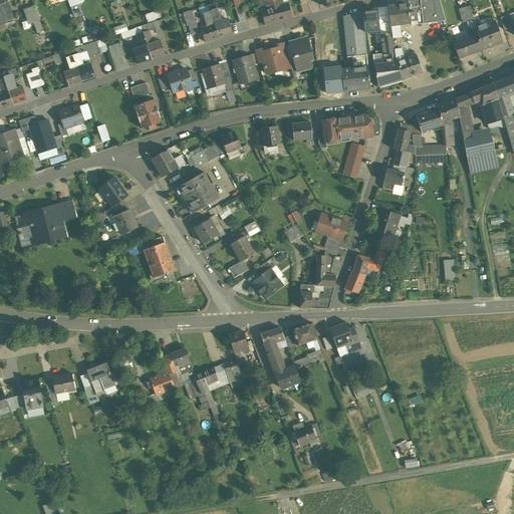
[(272,0),(265,0),(268,9),(274,7),(272,0)]
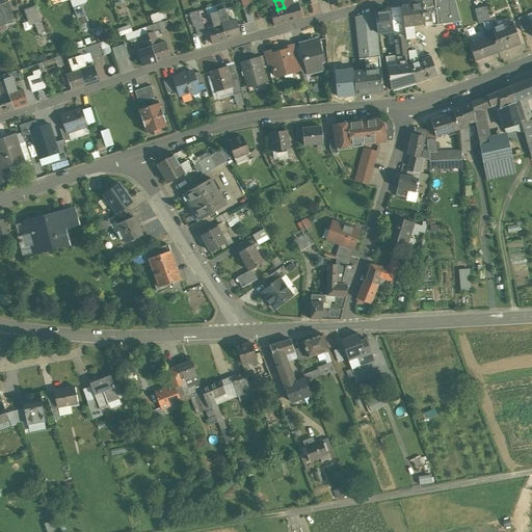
[(454,0),(433,0),(435,11),(429,12),(431,23),(431,26),(461,23),(454,0)]
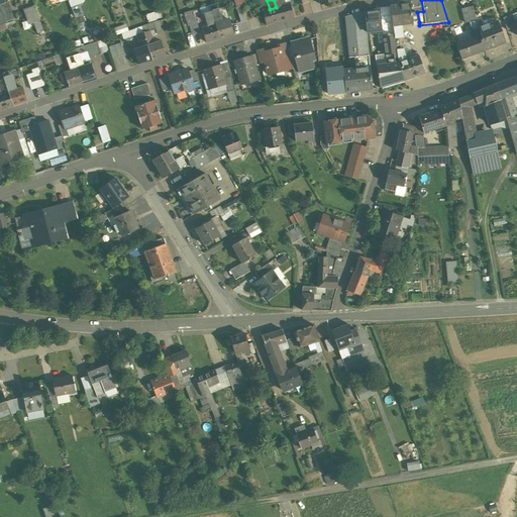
[(410,1),(398,3),(399,6),(390,7),(391,18),(393,26),(401,24),(412,23),(410,1)]
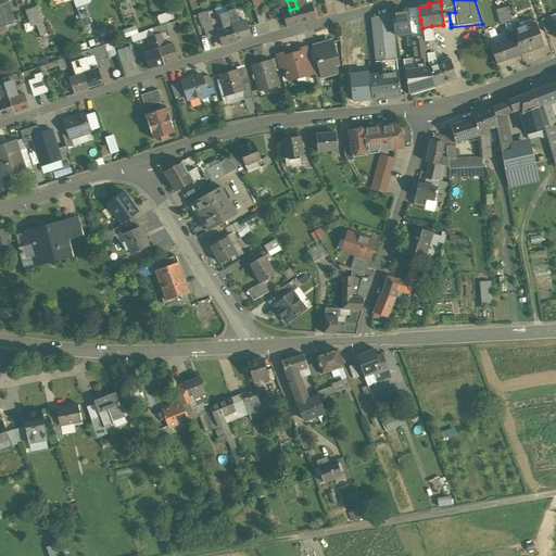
[(447,1),(441,1),(443,25),(451,24),(449,13),(447,1)]
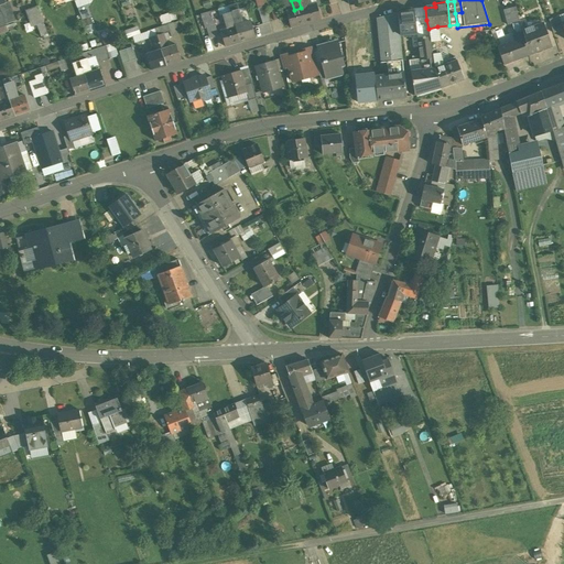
[(6,3),(0,6),(0,8),(6,24),(15,21),(8,2),(6,3)]
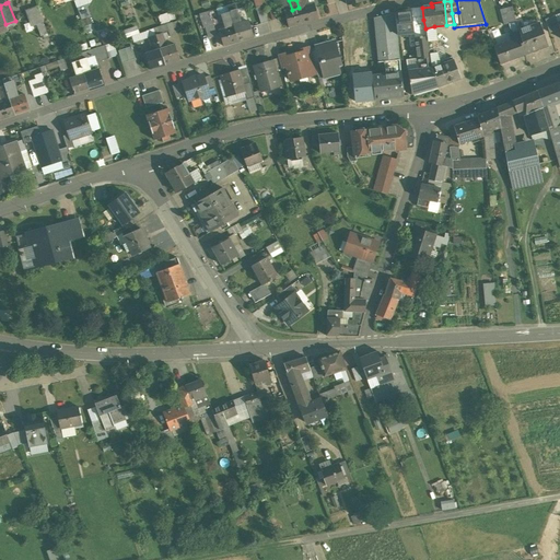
[(305,6),(299,8),(303,23),(318,20),(314,4),(314,3),(305,6)]
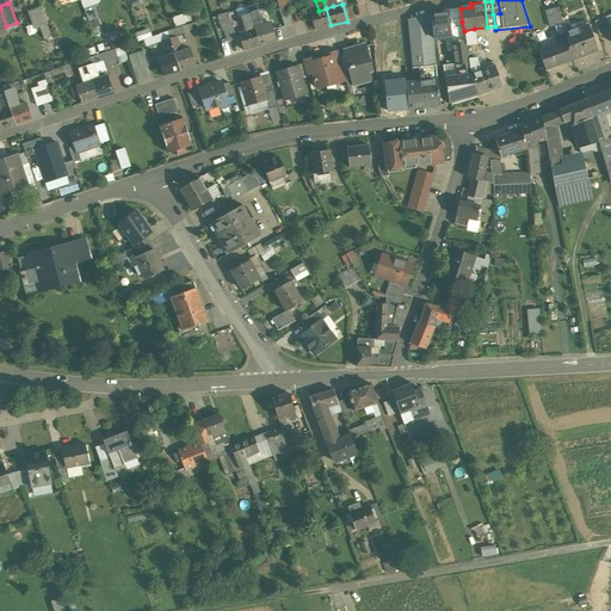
[(41,6),(26,12),(31,25),(38,23),(39,28),(47,25),(41,6)]
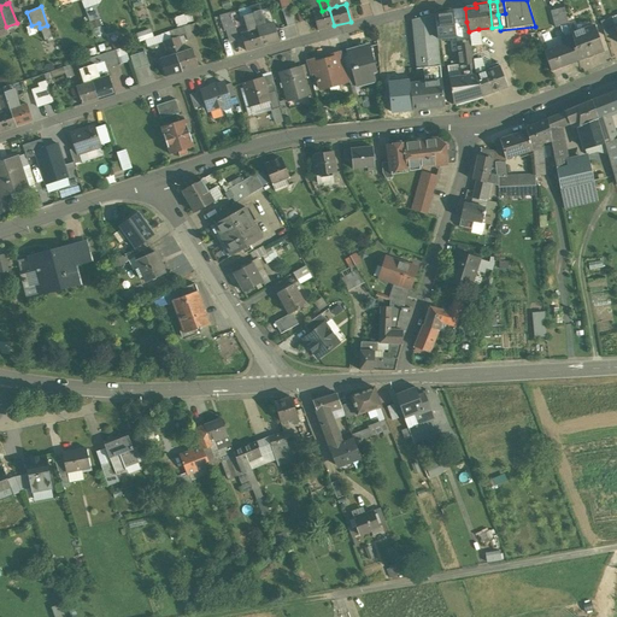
[(251,6),(230,12),(233,21),(245,17),(245,16),(253,13),(251,6)]
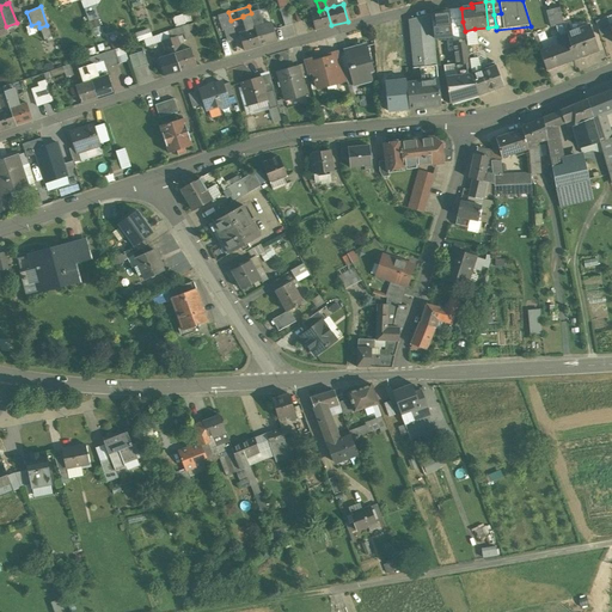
[(560,7),(546,11),(550,26),(555,25),(563,23),(560,7)]
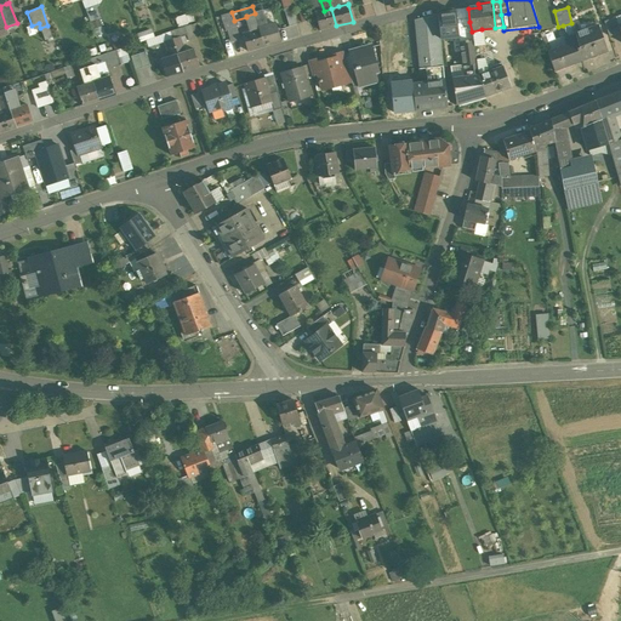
[(331,9),(324,11),(315,13),(320,30),(336,26),(331,9)]
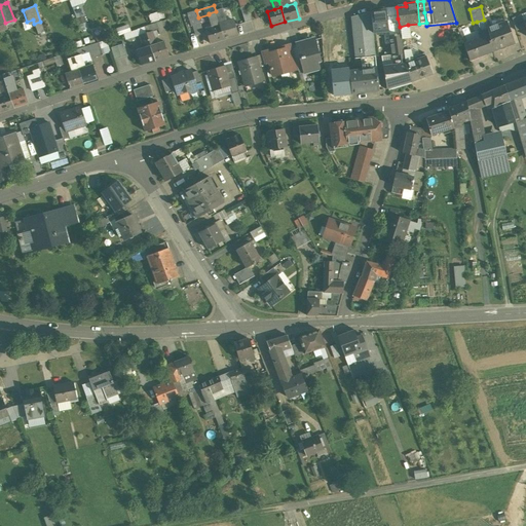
[(397,7),(385,8),(385,10),(387,20),(398,19),(397,7)]
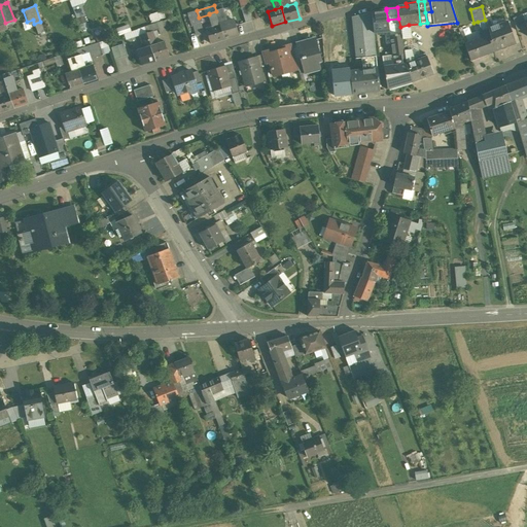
[(221,9),(216,11),(219,25),(225,23),(221,9)]
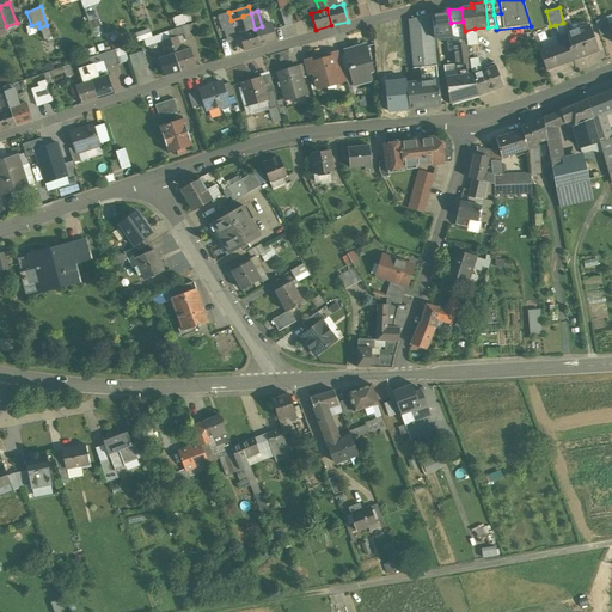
[(448,12),(432,14),(432,18),(434,38),(452,36),(451,23),(448,12)]
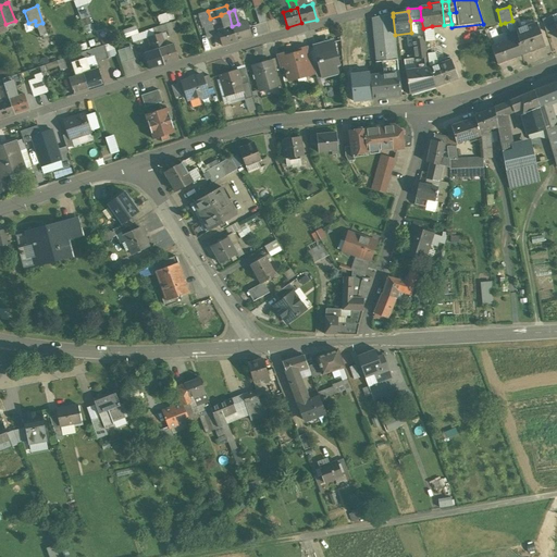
[(229,12),(221,14),(221,15),(225,28),(232,26),(229,12)]
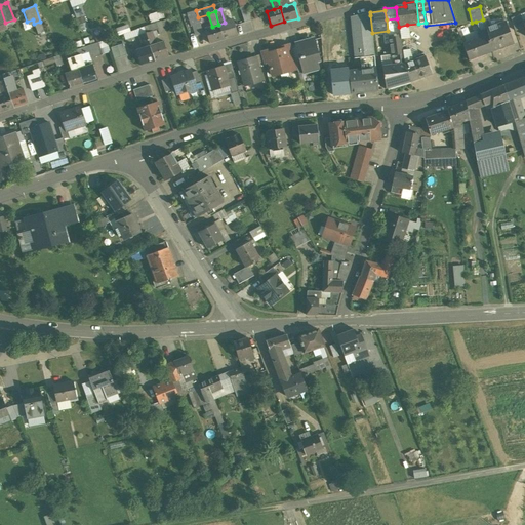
[(157,13),(149,15),(151,23),(159,19),(157,13)]
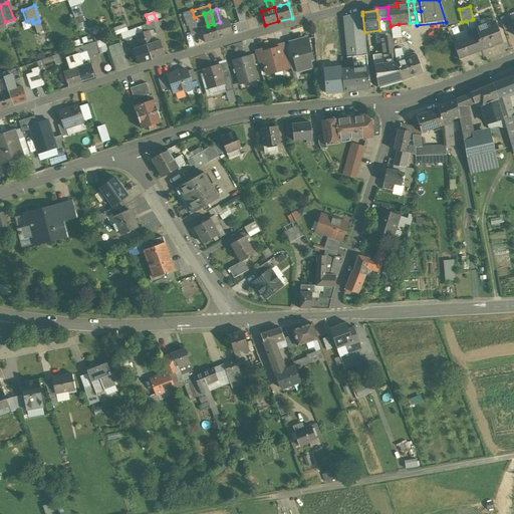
[(510,14),(500,18),(504,29),(513,26),(512,20),(510,14)]
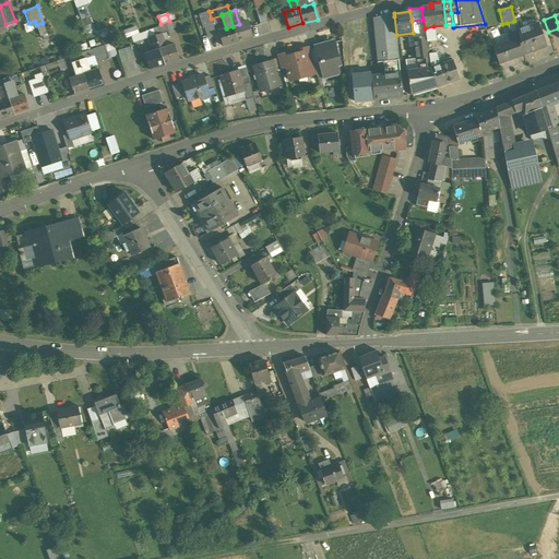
[(378,61),(399,59),(396,35),(394,16),(373,19),(378,61)]
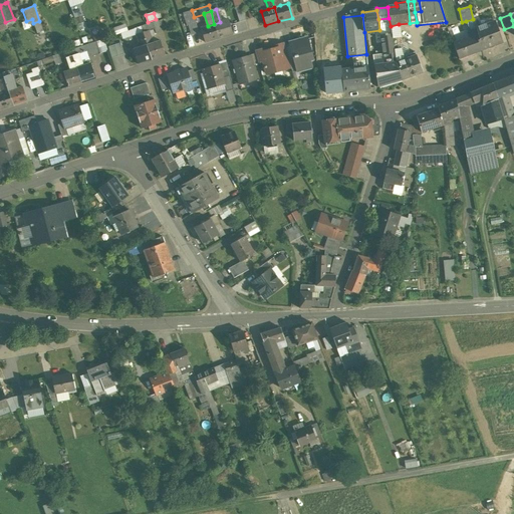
[(391,26),(389,18),(378,19),(379,30),(380,35),(392,34),(391,26)]
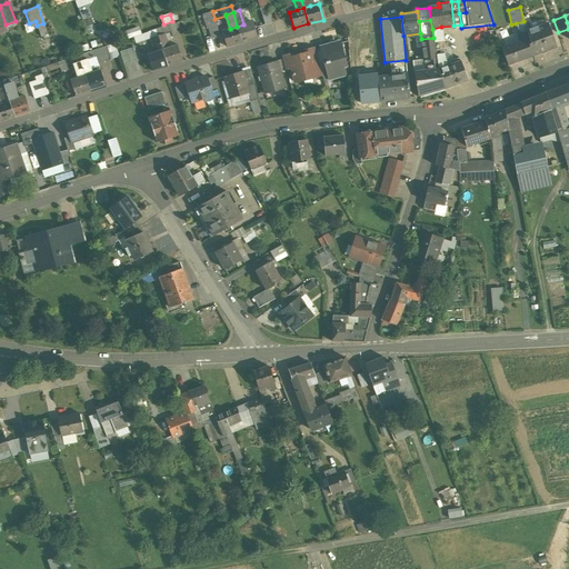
[(523,21),(516,23),(519,32),(516,33),(519,41),(519,40),(528,37),(527,31),(523,21)]
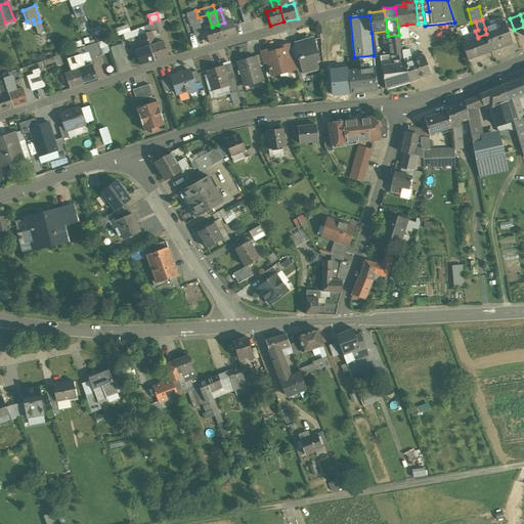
[(224,23),(218,25),(223,39),(236,35),(232,20),(224,23)]
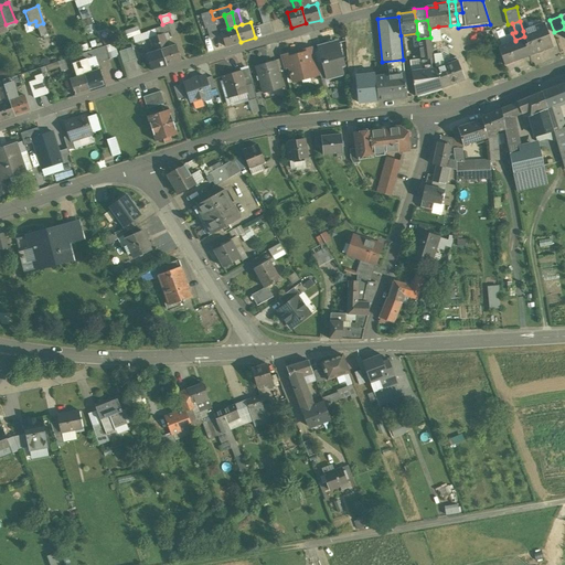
[(43,23),(36,25),(41,36),(48,34),(43,23)]
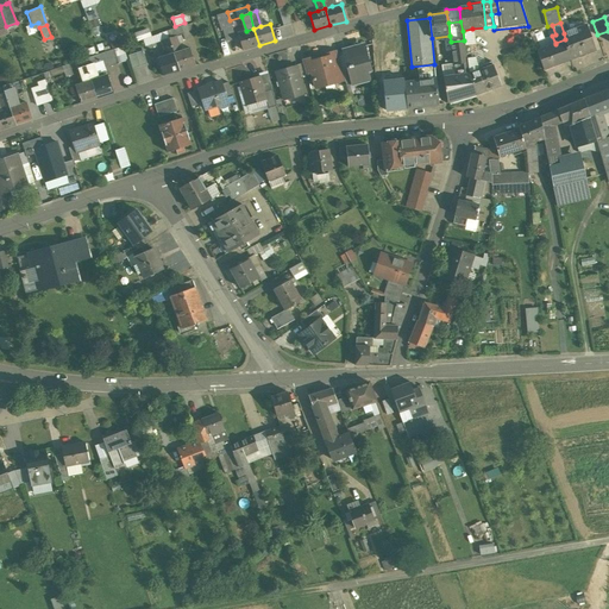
[(585,26),(564,33),(565,39),(570,60),(595,51),(585,26)]
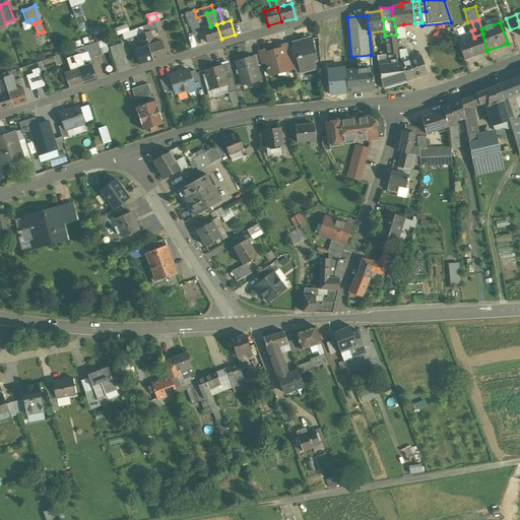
[(210,26),(202,28),(207,44),(221,39),(216,24),(210,26)]
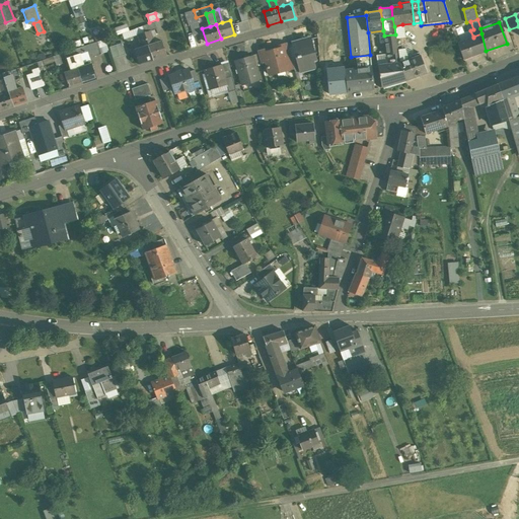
[(402,24),(394,26),(395,34),(396,46),(404,45),(405,45),(402,24)]
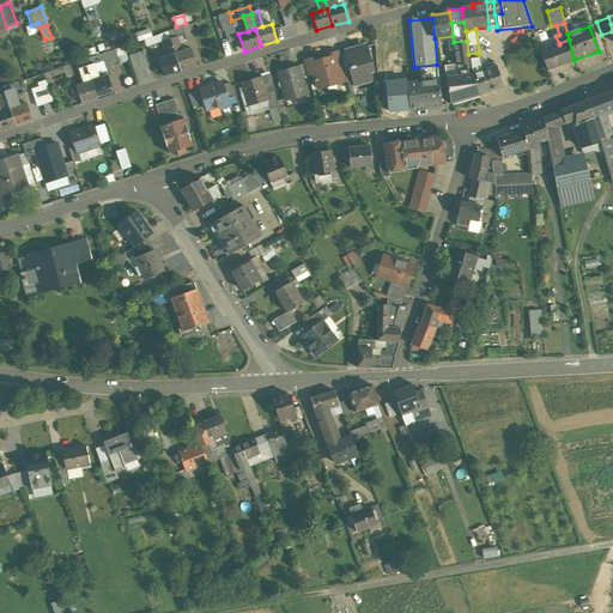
[(183,52),(177,36),(170,38),(175,54),(183,52)]
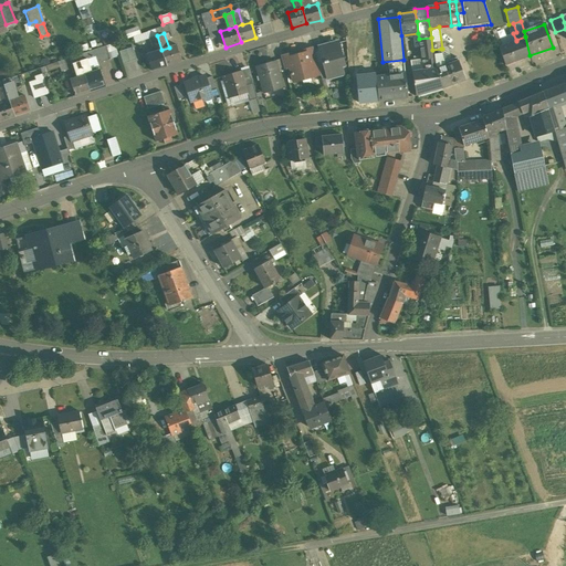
[(513,33),(499,39),(499,41),(501,46),(516,41),(513,33)]
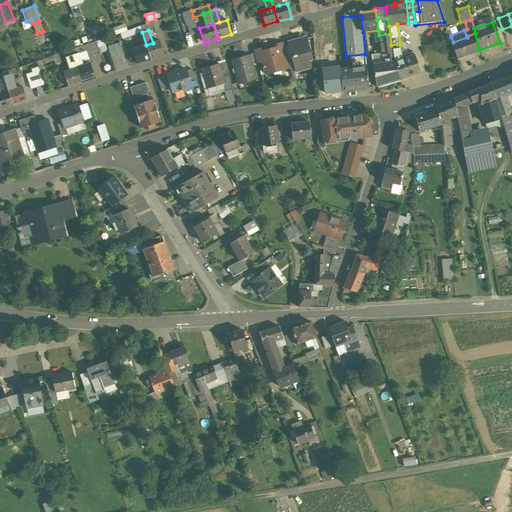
[(142,32),(136,34),(140,47),(146,45),(142,32)]
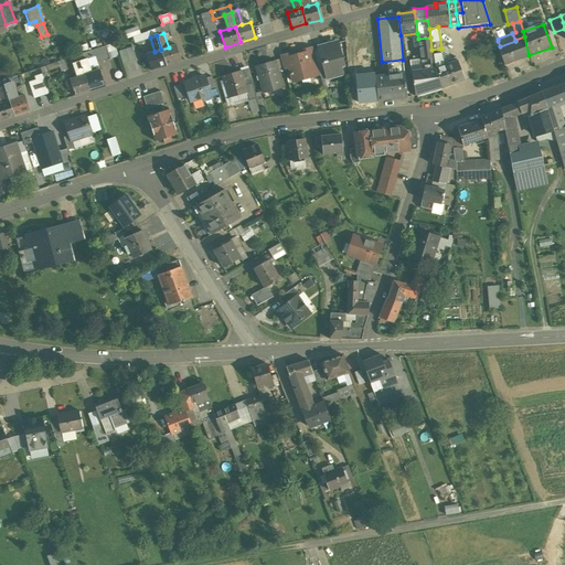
[(529,55),(524,36),(515,40),(522,59),(529,55)]
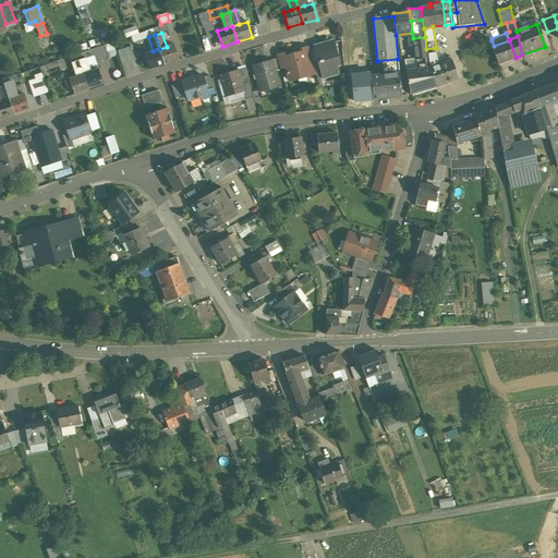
[(425,37),(413,38),(415,58),(416,69),(416,71),(429,69),(428,68),(426,49),(425,37)]
